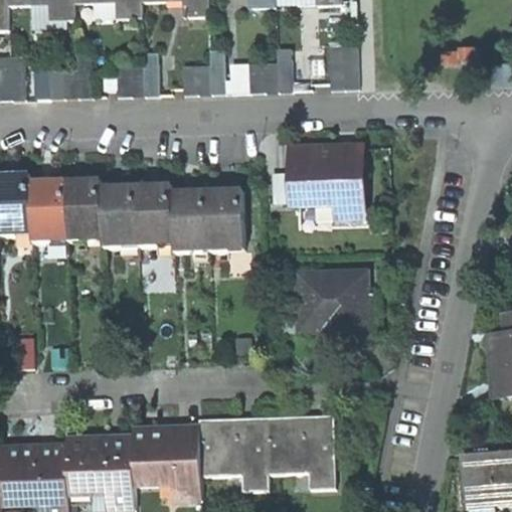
[(8,0),(0,0),(0,30),(9,30),(8,6),(8,0)]
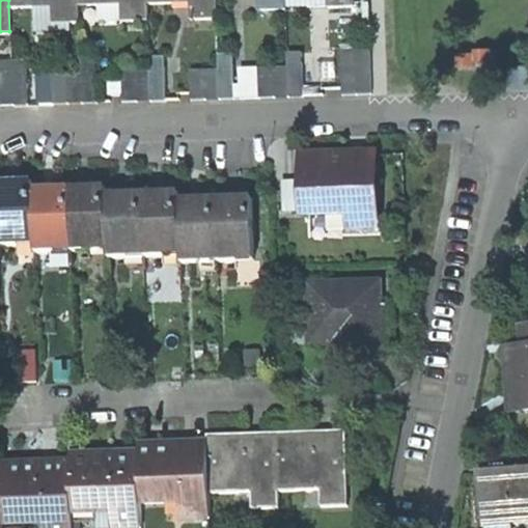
[(76,0),(8,0),(8,6),(51,3),(52,22),(78,20),(77,6),(76,0)]
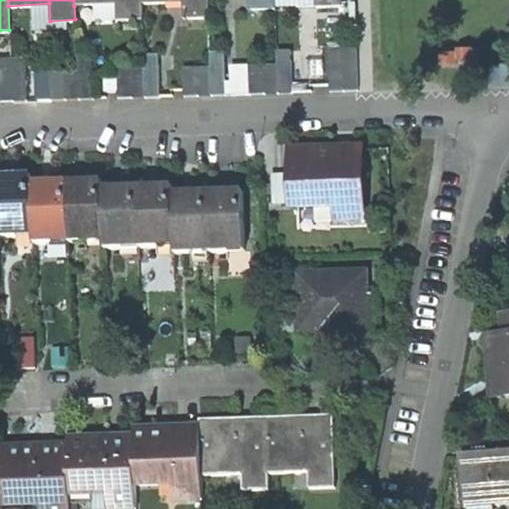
[(139,0),(73,0),(74,6),(115,3),(116,19),(141,17),(140,1),(139,0)]
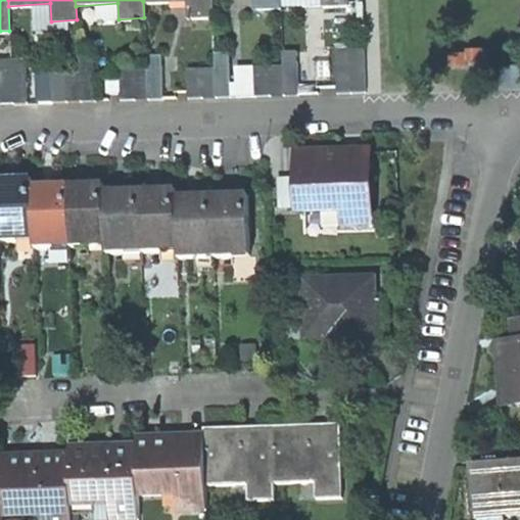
[(142,0),(143,1),(161,0),(183,0),(185,17),(211,16),(210,0),(142,0)]
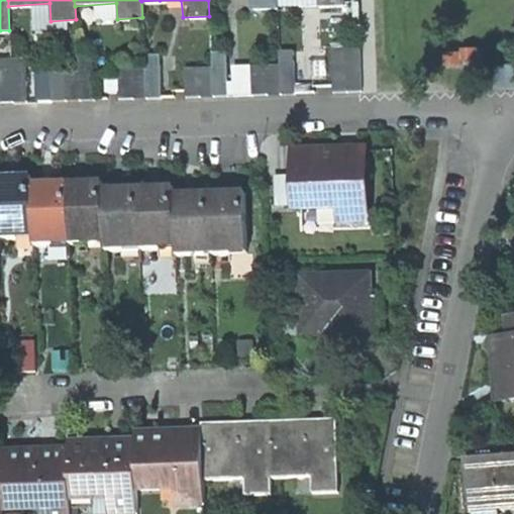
[(250,0),(251,8),(276,7),(275,0),(250,0)]
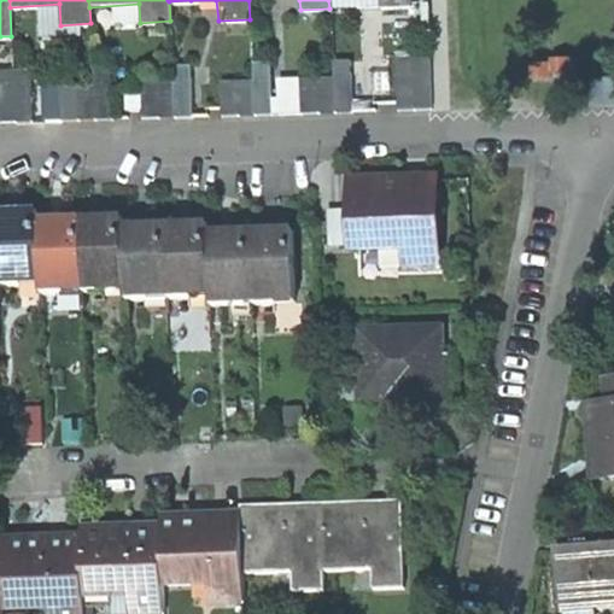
[(571,54),(550,56),(550,60),(550,69),(571,69),(571,54)]
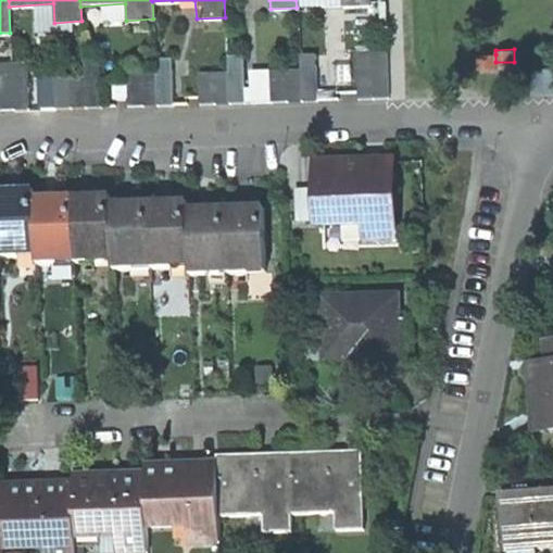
[(387,51),(369,52),(372,97),(388,96),(387,51)]
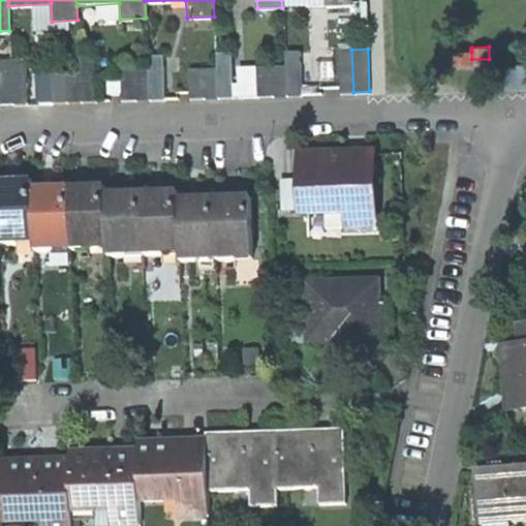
[(301,50),(284,51),(285,63),(287,93),(303,92),(301,50)]
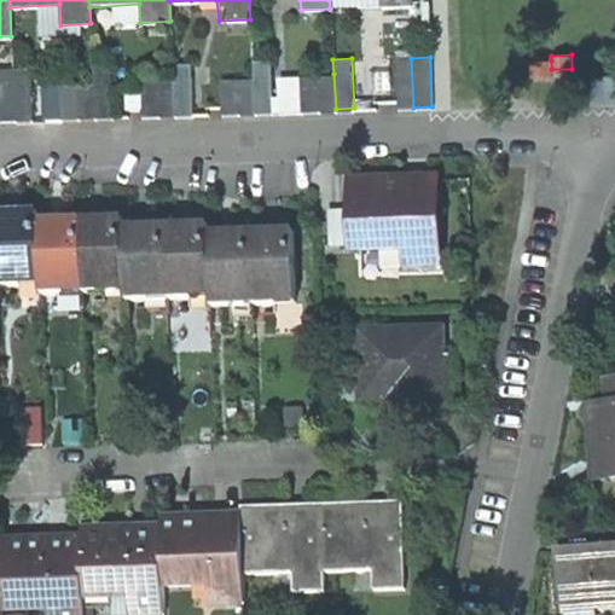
[(411,58),(393,58),(395,109),(413,108),(411,58)]
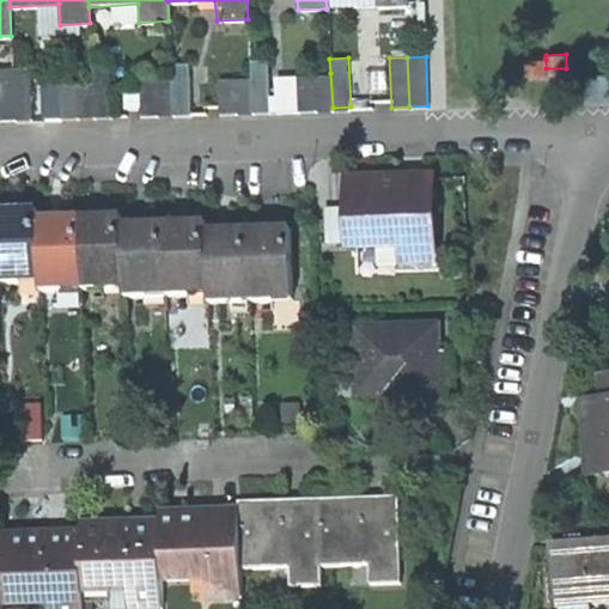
[(546,75),(546,68),(546,60),(525,61),(525,77),(546,75)]
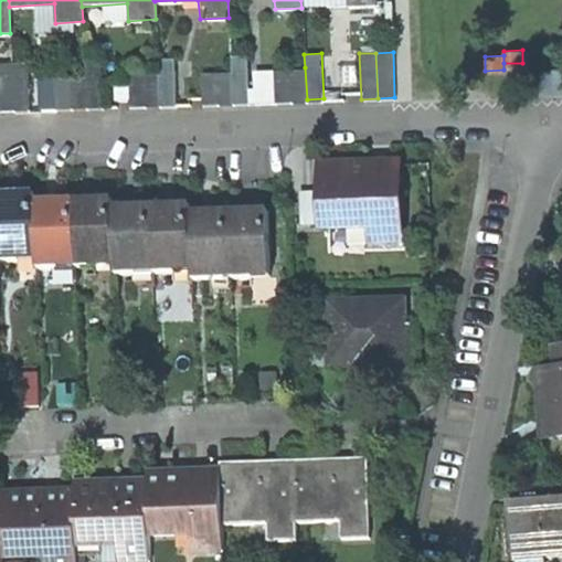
[(172,56),(156,57),(157,71),(158,103),(176,102),(172,56)]
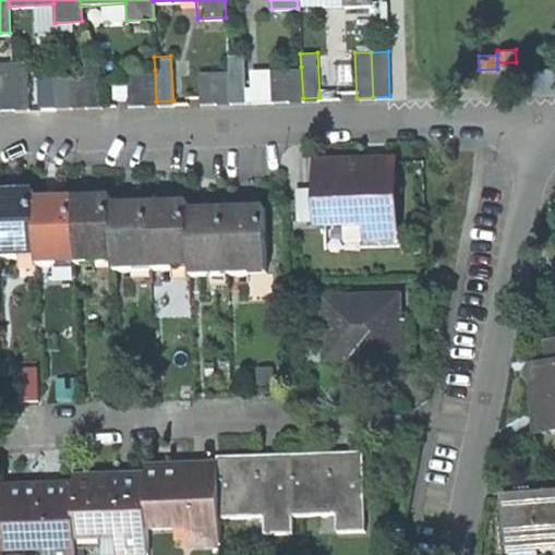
[(243,56),(226,57),(227,70),(229,101),(245,100),(243,56)]
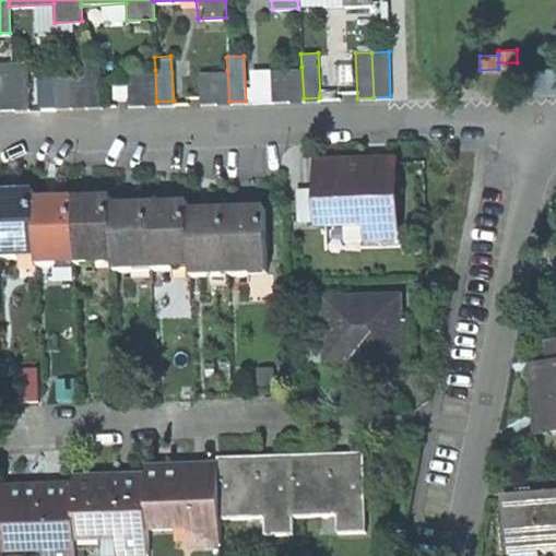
[(99,59),(83,60),(84,74),(85,106),(103,105),(99,59)]
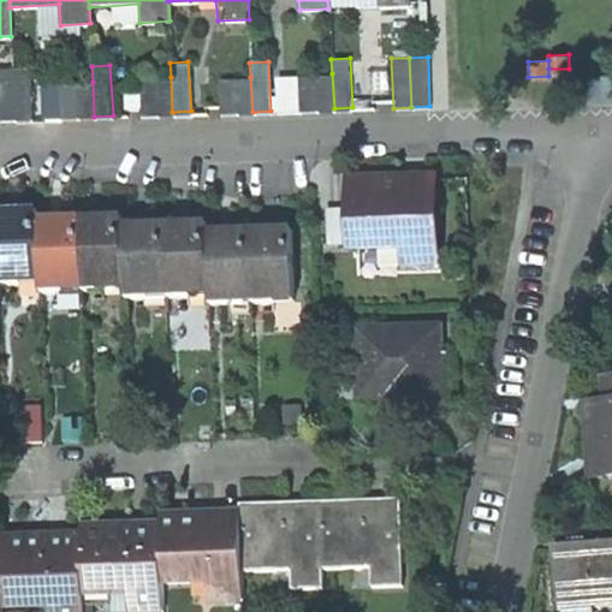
[(31,67),(13,69),(17,118),(34,117),(31,67)]
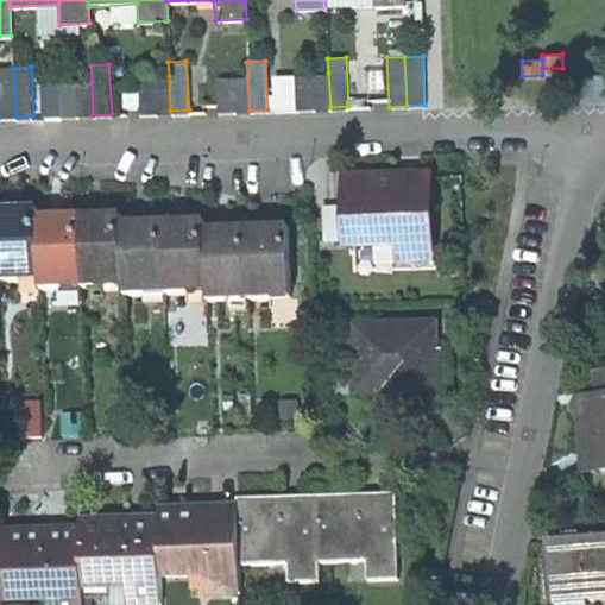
[(13,68),(0,68),(0,118),(17,117),(13,68)]
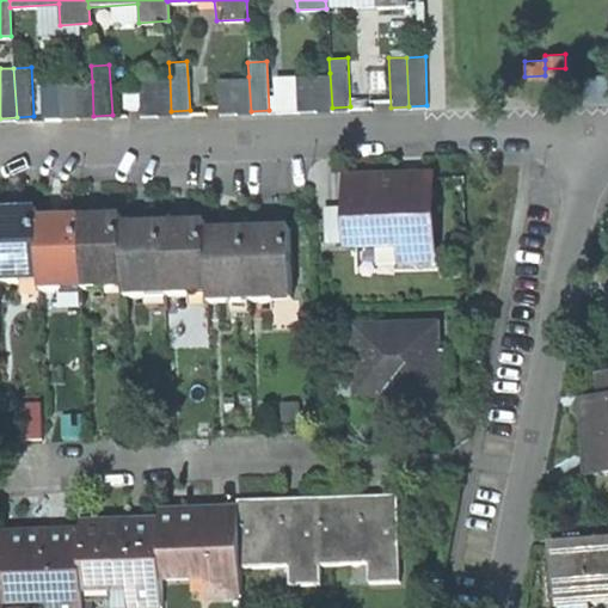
[(330,73),(312,74),(314,109),(332,108),(330,73)]
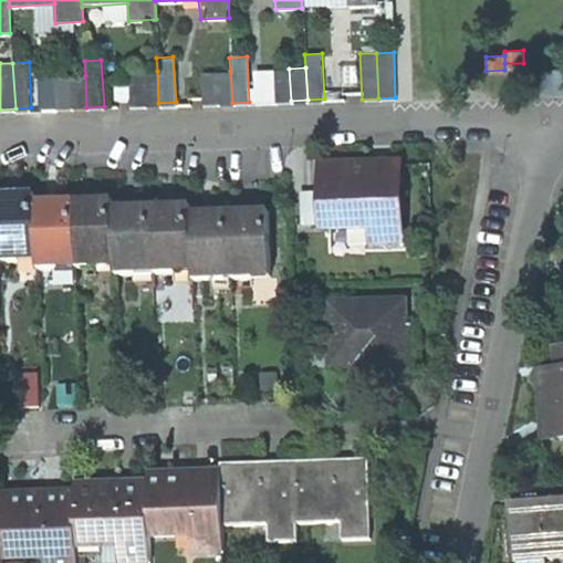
[(289,69),(272,70),(274,102),(291,101),(289,69)]
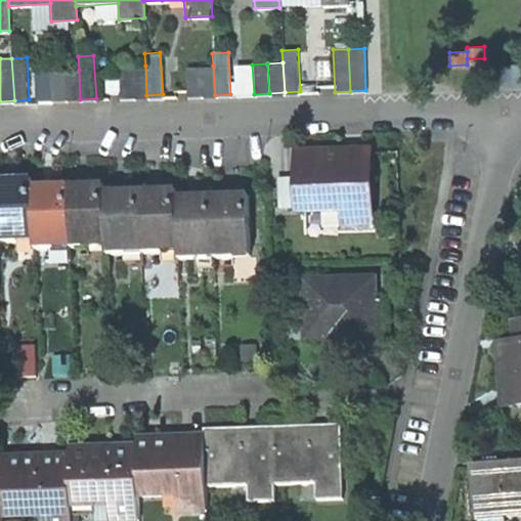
[(520,64),(501,67),(502,85),(520,83),(520,64)]
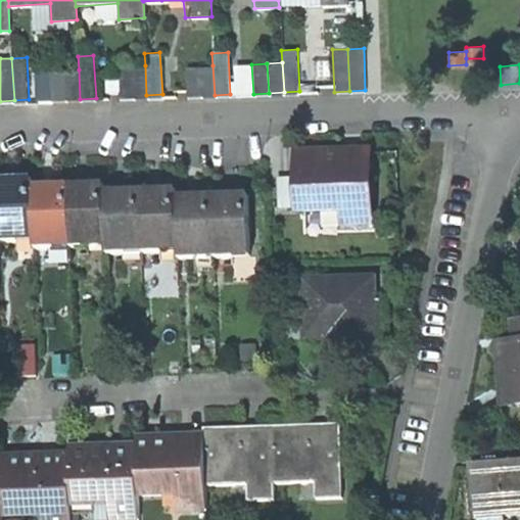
[(145,65),(129,66),(132,96),(146,95),(145,65)]
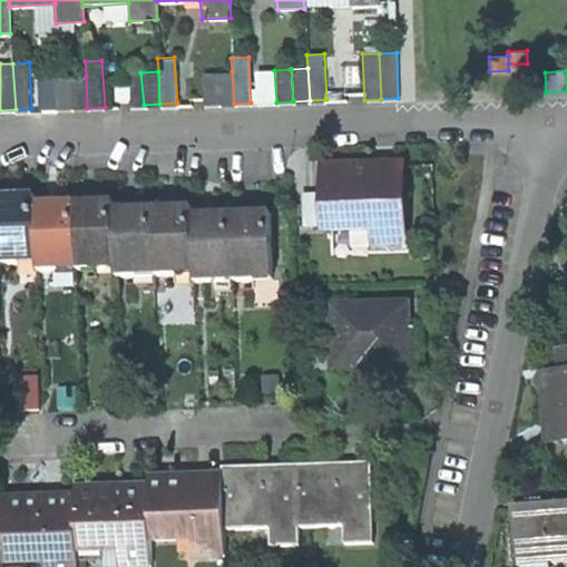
[(232,71),(215,72),(217,105),(234,104),(232,71)]
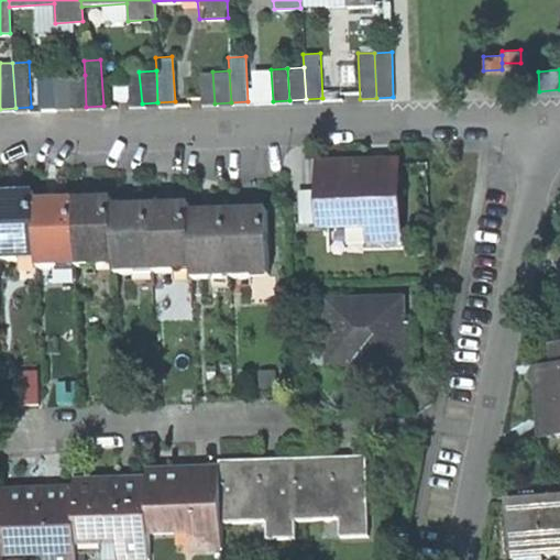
[(139,72),(122,74),(124,105),(142,103),(139,72)]
